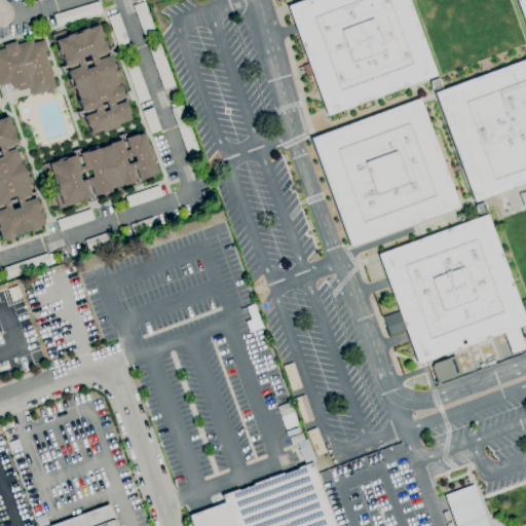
[(327,116),(287,6),(303,0),(408,0),(436,76),(327,116)]
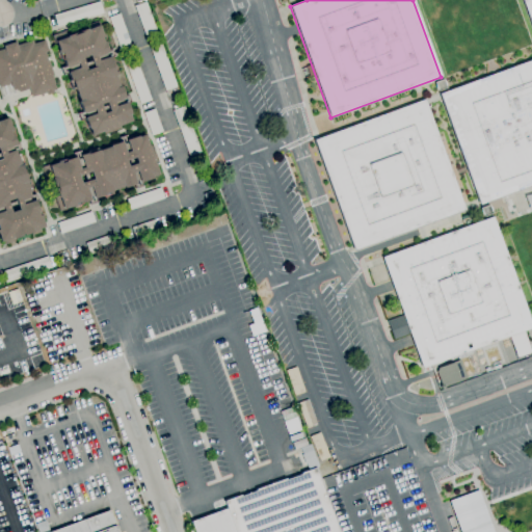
[(531,30),(521,0),(531,0),(531,30)]
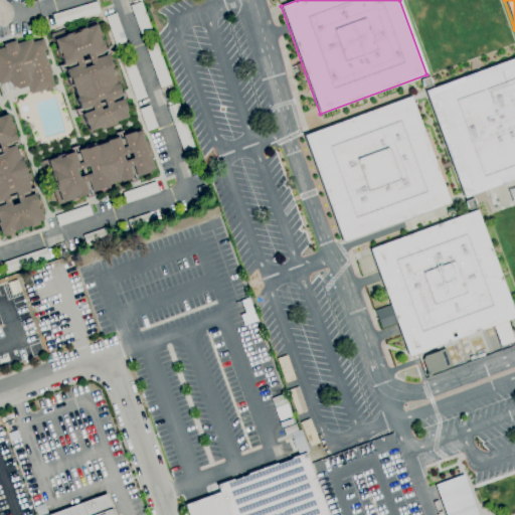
[(55,26),(51,15),(97,1),(100,13),(55,26)]
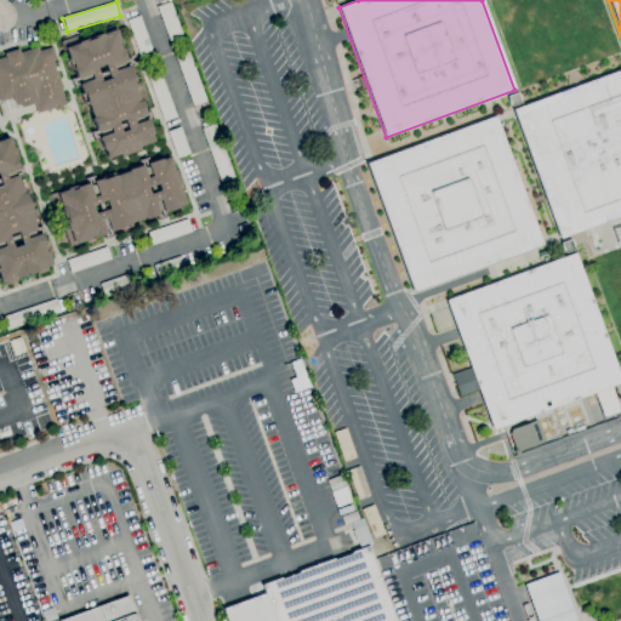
[(171,47),(157,7),(170,3),(186,41),(171,47)]
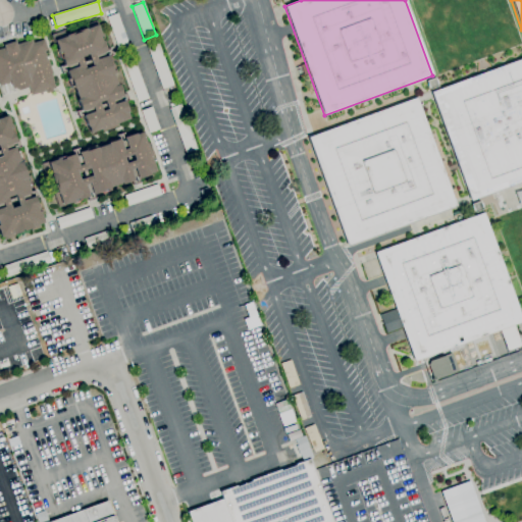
[(90,133),(88,126),(87,126),(83,116),(79,117),(75,110),(80,109),(75,99),(77,99),(73,88),(70,89),(69,86),(71,85),(69,77),(68,79),(65,71),(62,72),(60,66),(64,65),(61,58),(60,59),(58,52),(57,52),(56,50),(58,49),(55,41),(54,42),(51,35),(65,30),(66,34),(85,28),(85,29),(97,24),(100,34),(101,34),(102,37),(99,37),(101,41),(102,41),(105,50),(110,48),(112,54),(108,56),(113,72),(112,73),(116,85),(117,85),(121,94),(126,93),(128,99),(123,101),(127,112),(126,112),(128,118),(117,122),(118,125),(103,132),(102,128),(90,133)]
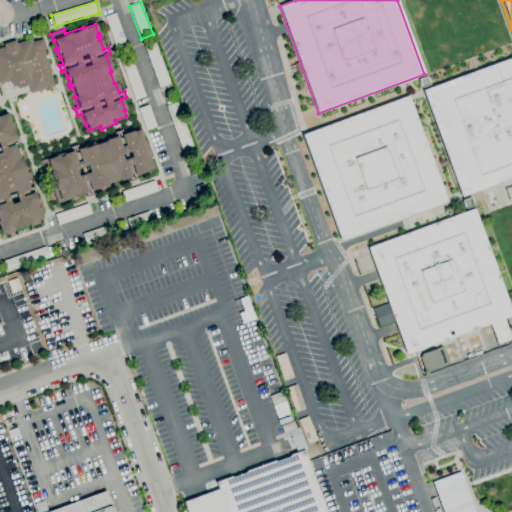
[(30,94),(27,83),(26,83),(27,85),(17,88),(16,86),(14,86),(15,90),(4,94),(1,84),(0,84),(0,48),(4,47),(3,44),(15,40),(16,44),(31,39),(32,42),(43,39),(46,49),(43,50),(46,59),(47,59),(51,71),(50,72),(54,86),(51,87),(51,90),(45,92),(44,89),(30,94)]
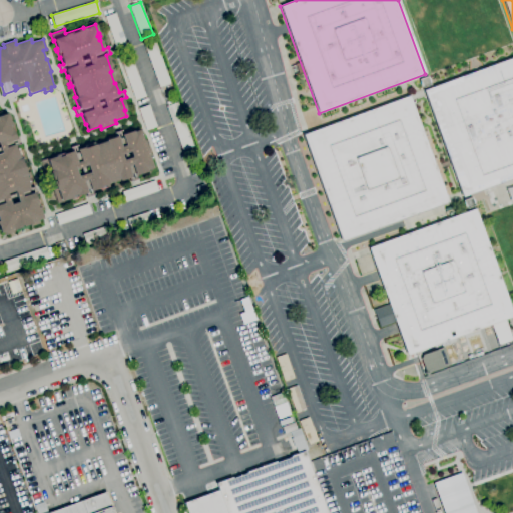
[(159,88),(143,44),(154,40),(170,83),(159,88)]
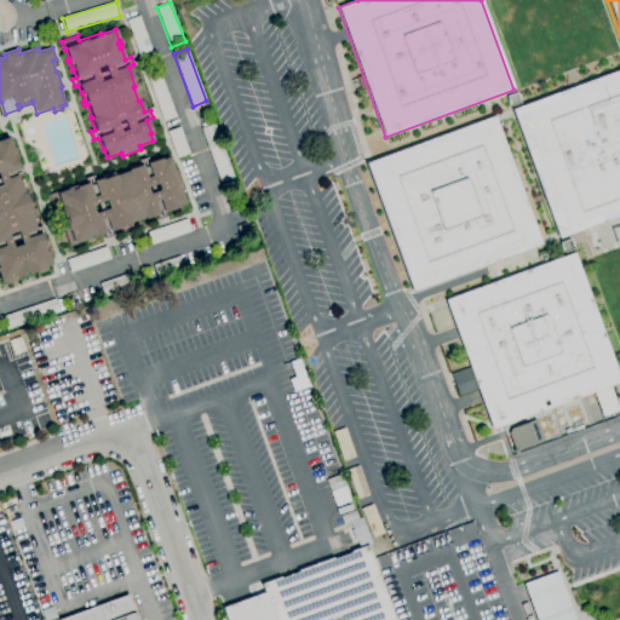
[(619,216),(560,239),(512,109),(619,70),(619,216)]
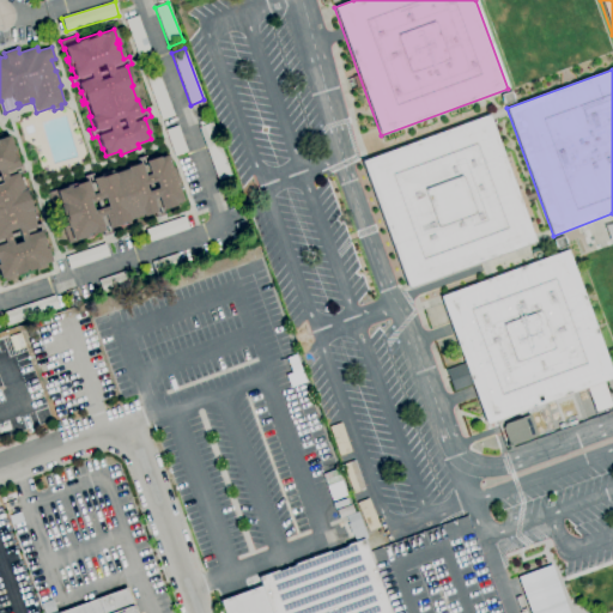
[(504,105),(503,102),(502,103),(501,98),(502,98),(501,96),(510,91),(511,95),(513,95),(514,98),(513,98),(514,102),(504,105)]
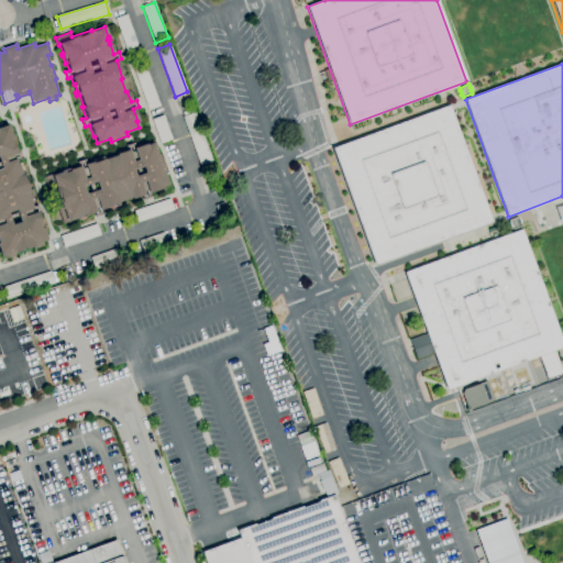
[(375,265),(332,147),(449,106),(490,222),(375,265)]
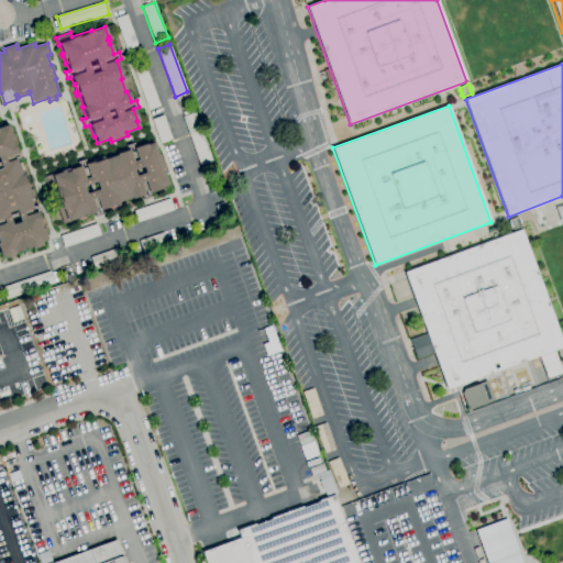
[(161,143),(152,120),(163,116),(172,140),(161,143)]
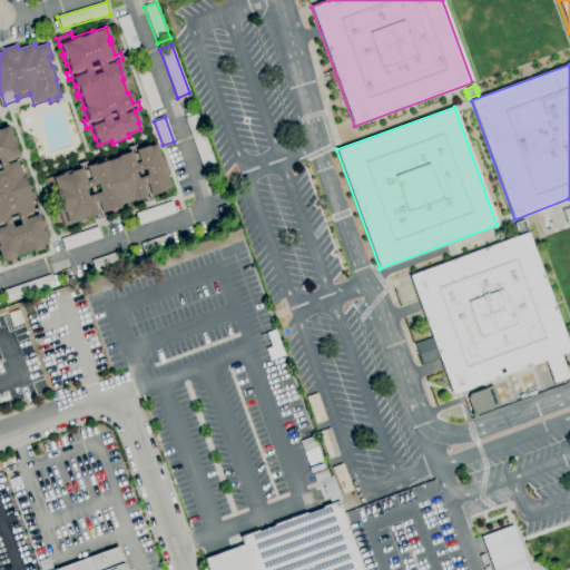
[(7,262),(6,257),(0,259),(0,127),(2,127),(2,128),(9,126),(12,136),(13,139),(11,139),(13,144),(18,155),(20,154),(22,159),(17,161),(18,166),(20,165),(23,175),(25,175),(26,177),(25,177),(31,195),(29,196),(32,205),(31,206),(35,216),(38,215),(41,226),(39,227),(41,232),(43,231),(45,233),(43,234),(47,244),(41,245),(42,249),(33,252),(32,248),(20,253),(20,254),(16,256),(16,255),(15,256),(16,258),(7,262)]
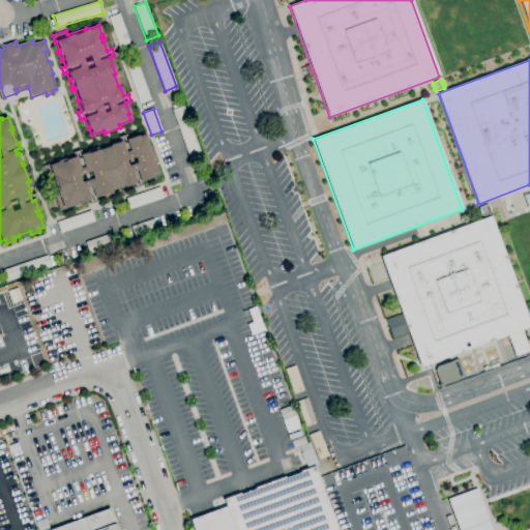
[(63,208),(59,197),(58,198),(57,195),(56,195),(55,190),(56,190),(55,188),(57,187),(56,185),(55,186),(54,183),(53,184),(51,180),(52,180),(51,177),(52,177),(48,165),(57,162),(57,160),(60,159),(60,160),(65,158),(65,159),(78,155),(76,150),(80,148),(82,155),(97,150),(110,146),(110,145),(122,140),(120,136),(124,135),(125,139),(137,135),(138,136),(144,134),(157,174),(149,176),(150,178),(141,181),(142,185),(135,187),(134,184),(124,187),(123,185),(113,189),(111,189),(112,194),(110,195),(109,194),(102,196),(102,195),(95,197),(96,201),(90,203),(88,200),(81,202),(82,204),(72,207),(72,205),(63,208)]
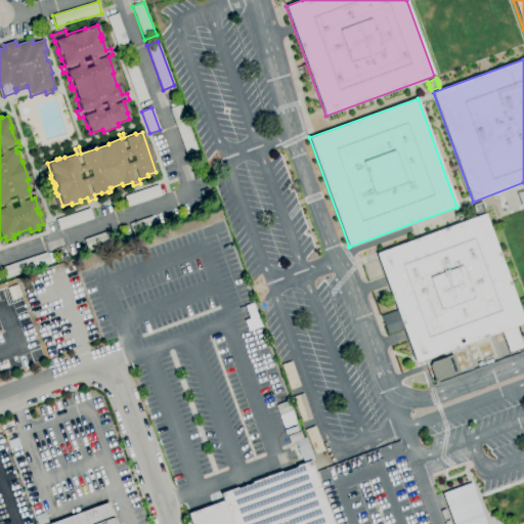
[(128,207),(124,197),(158,184),(162,195),(128,207)]
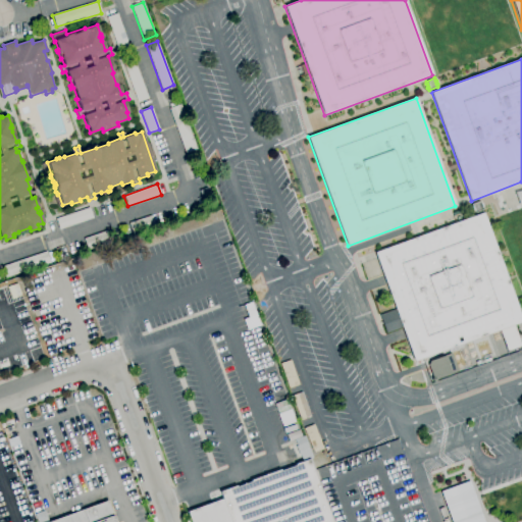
[(202,196),(200,191),(207,188),(209,193),(202,196)]
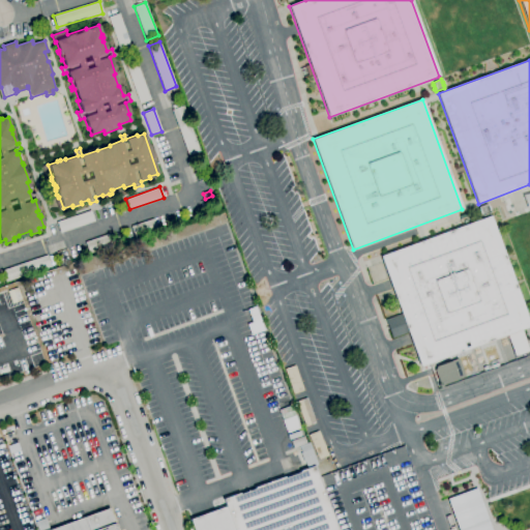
[(481,216),(480,213),(479,213),(478,210),(477,207),(487,204),(488,207),(489,210),(490,213),(481,216)]
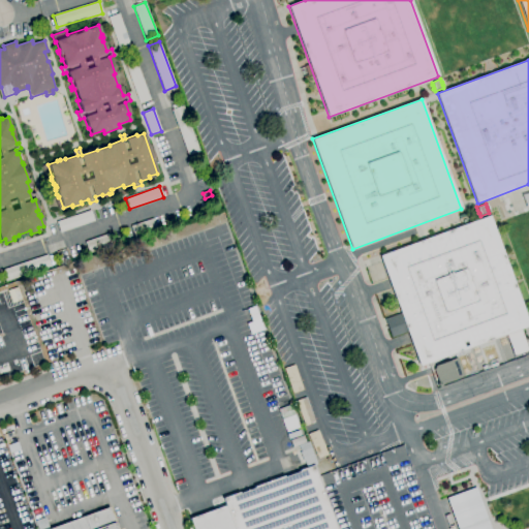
[(60,232),(56,222),(91,210),(94,220),(60,232)]
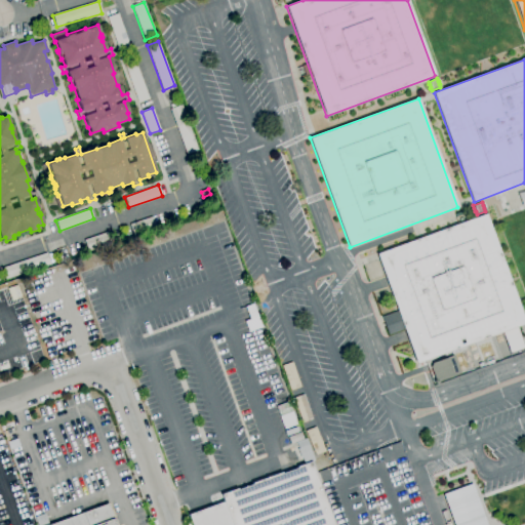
[(416,363),(376,253),(485,214),(524,323),(518,326),(524,347),(510,353),(502,331),(416,363)]
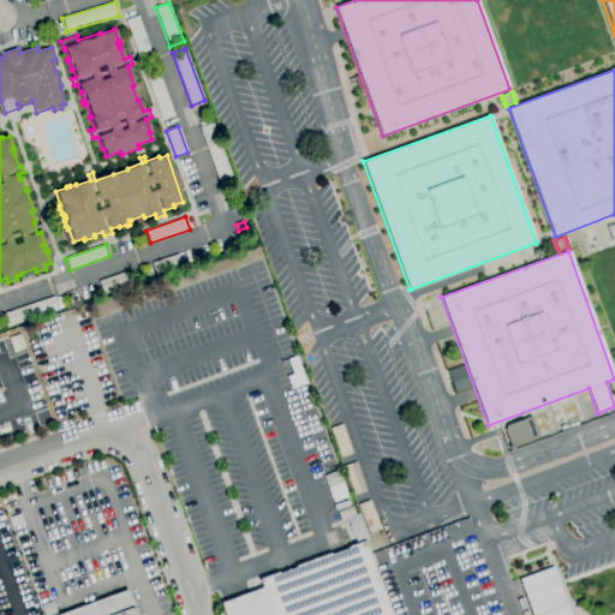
[(103,294),(99,281),(126,272),(130,285),(103,294)]
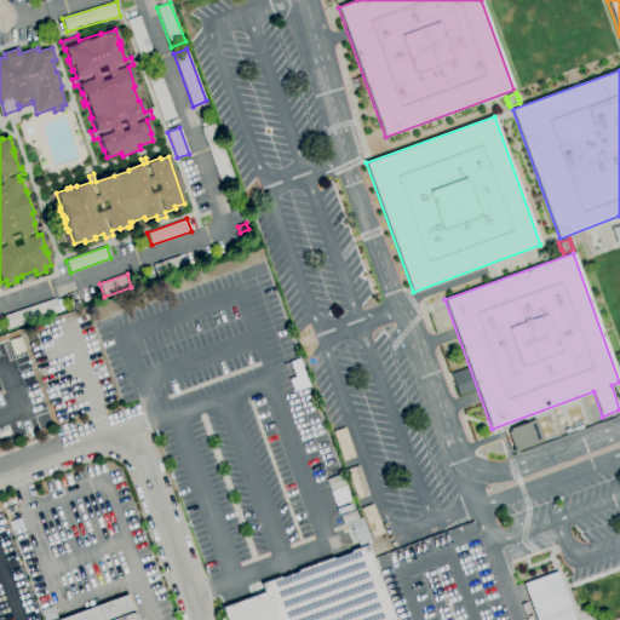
[(7,331),(3,316),(56,298),(61,311),(7,331)]
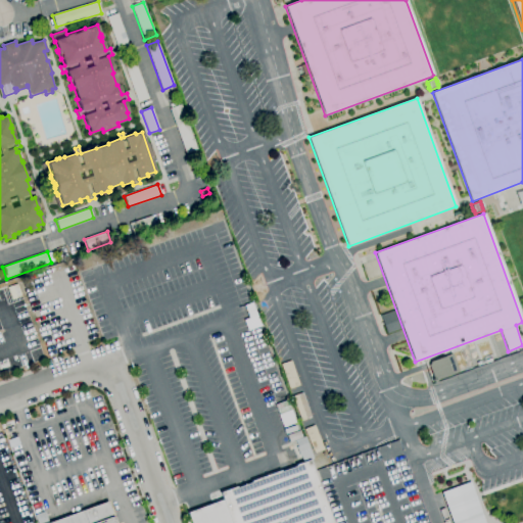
[(3,286),(20,337),(33,333),(16,282),(3,286)]
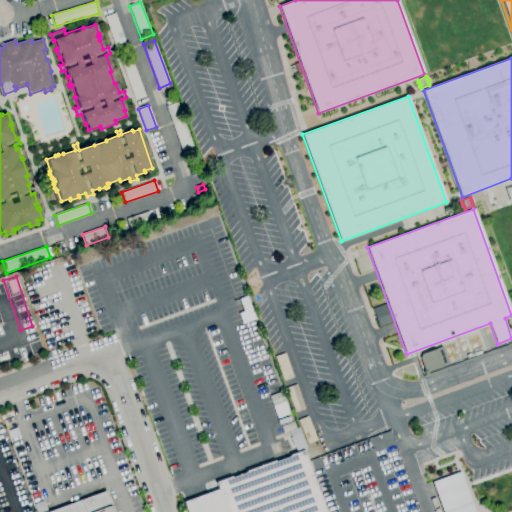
[(371,308),(376,327),(391,323),(385,304),(371,308)]
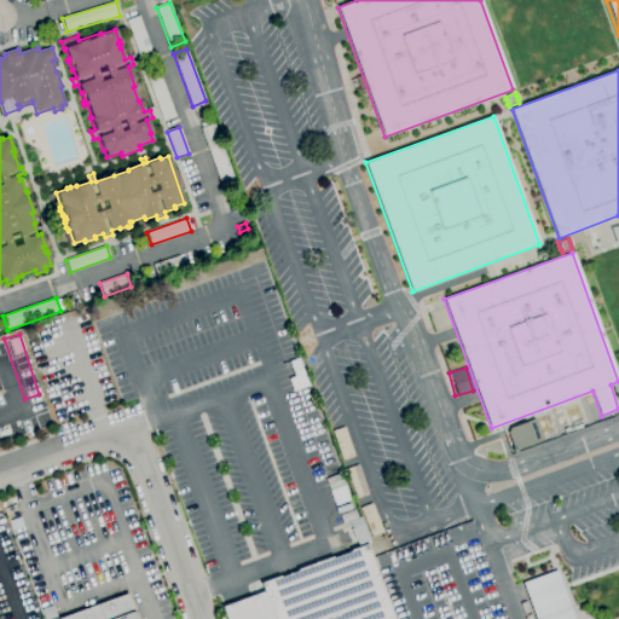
[(513,451),(541,440),(533,418),(504,429),(513,451)]
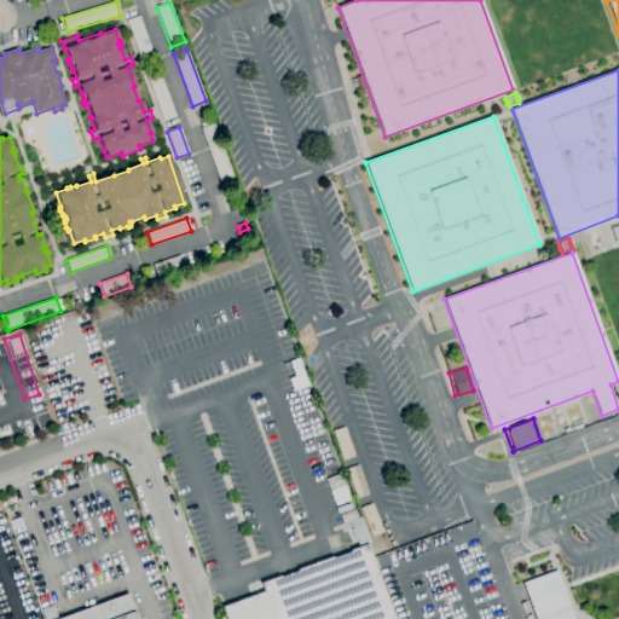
[(345,469),(354,497),(366,493),(357,466),(345,469)]
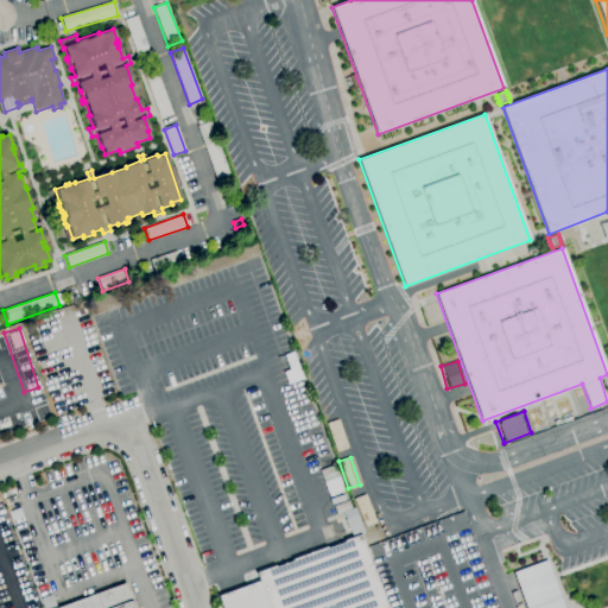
[(318,470),(327,496),(342,492),(334,466),(318,470)]
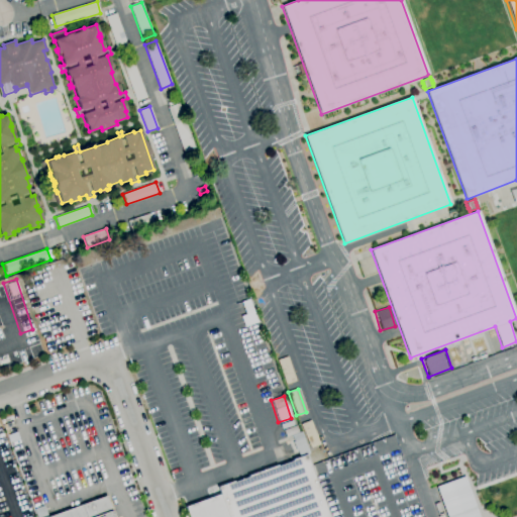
[(300,424),(309,448),(318,444),(310,420),(300,424)]
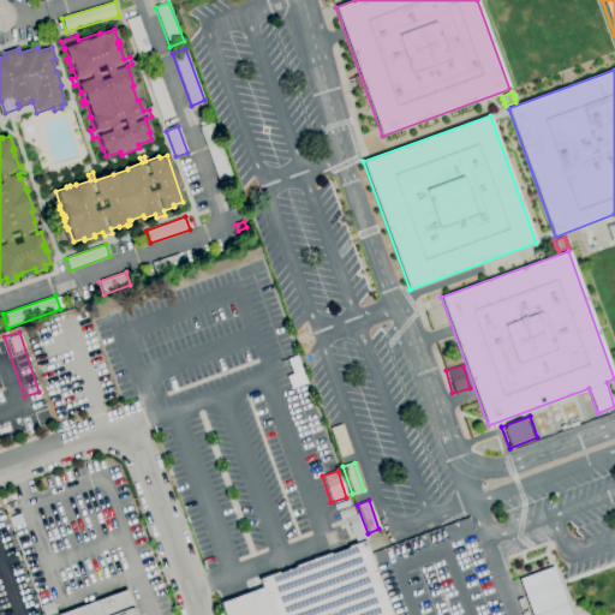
[(222,614),(219,603),(262,587),(260,579),(278,573),(279,574),(296,567),(296,566),(330,554),(330,555),(348,549),(347,547),(357,543),(354,536),(353,537),(348,526),(351,525),(347,518),(359,513),(369,538),(364,539),(392,614),(222,614)]
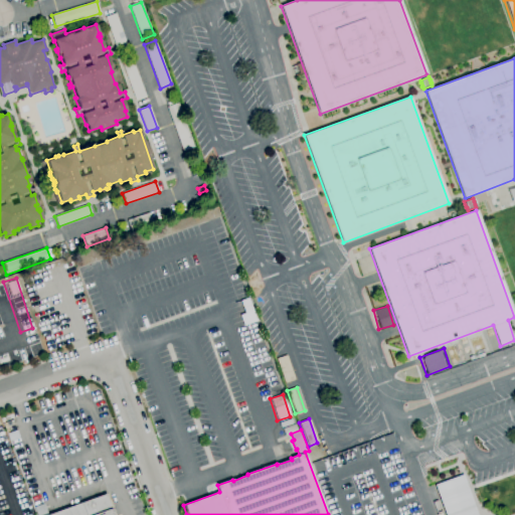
[(434,485),(444,514),(476,514),(462,475),(434,485)]
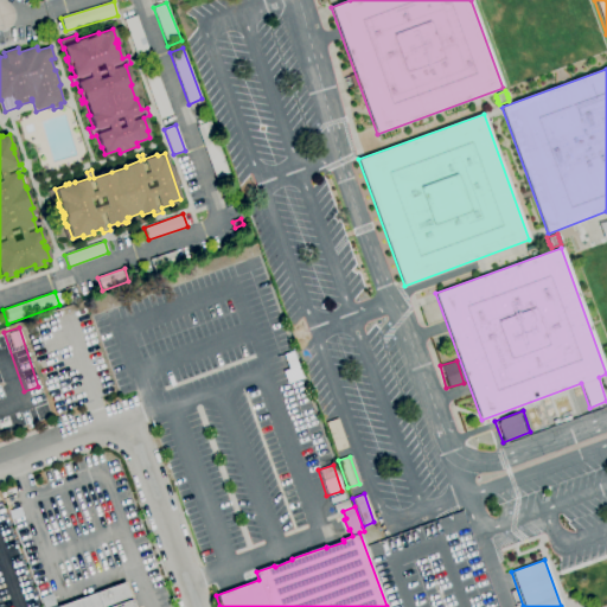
[(57,606),(125,582),(133,606),(57,606)]
